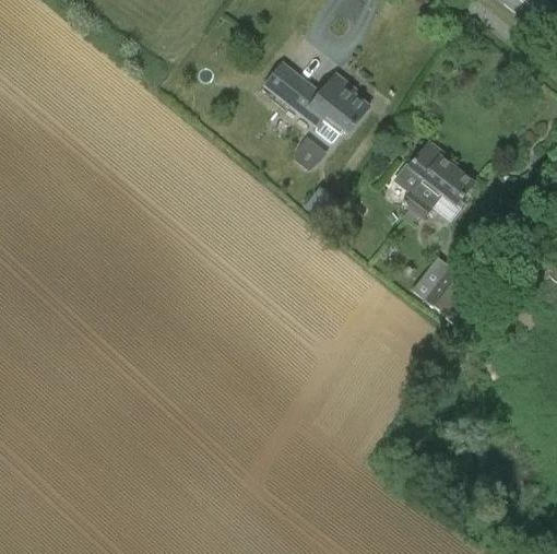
[(335,71),(320,91),(308,81),(282,60),(264,82),(291,103),(318,124),(326,114),(347,131),(369,104),(353,91),(355,87),(335,71)]
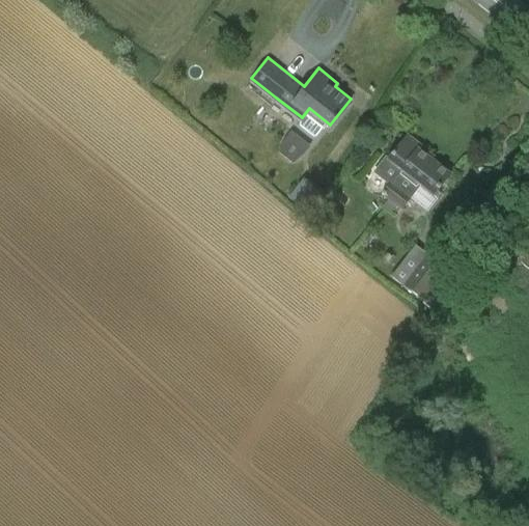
[(291,130),(284,138),(279,150),(293,162),(302,154),(309,144),(291,130)]
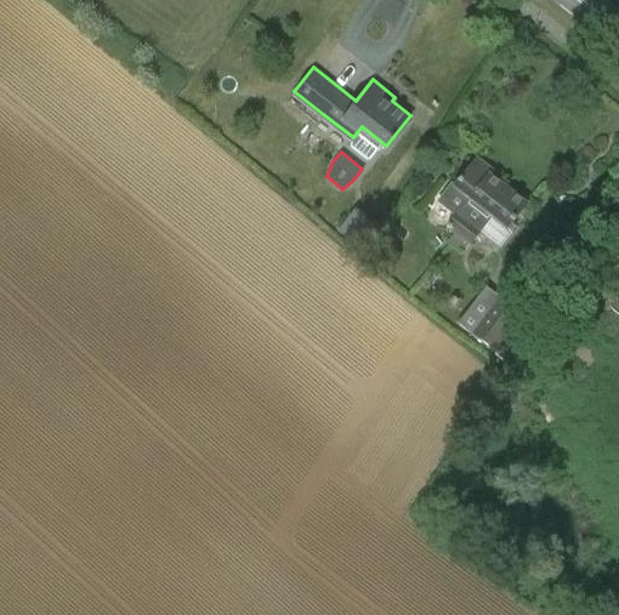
[(482,227),(481,226),(492,212),(509,226),(528,201),(475,159),(455,183),(456,184),(446,198),(460,209),(449,222),(472,240),(482,227)]
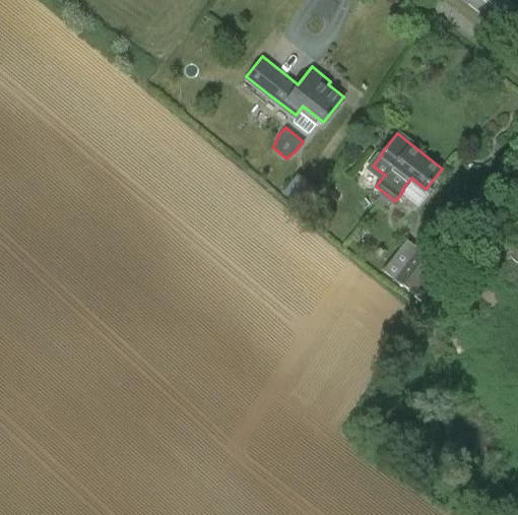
[(415,250),(394,276),(417,295),(444,262),(425,247),(419,254),(415,250)]
